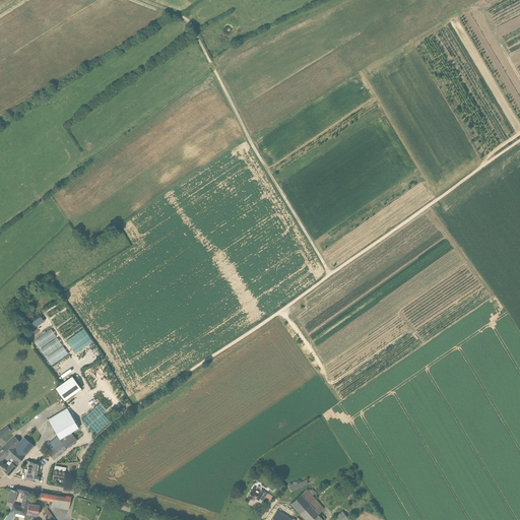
[(52,329),(35,340),(40,347),(57,337),(52,329)]
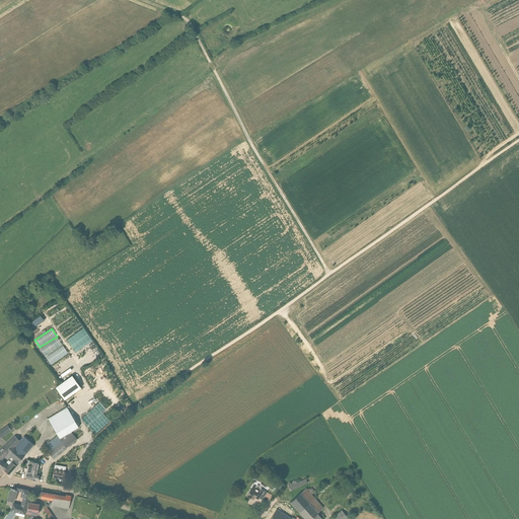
[(76,352),(80,350),(80,330),(67,339),(76,352)]
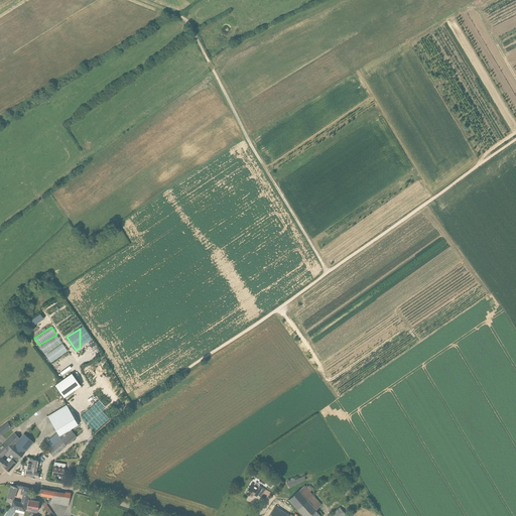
[(57,335),(40,346),(45,354),(62,343),(57,335)]
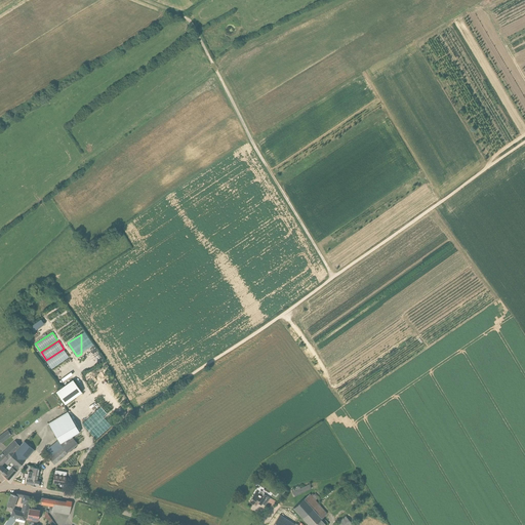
[(47,361),(52,368),(70,357),(65,350),(47,361)]
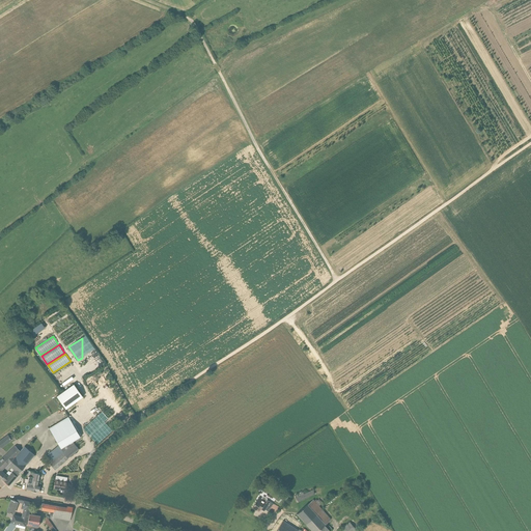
[(75,384),(57,396),(66,409),(83,396),(75,384)]
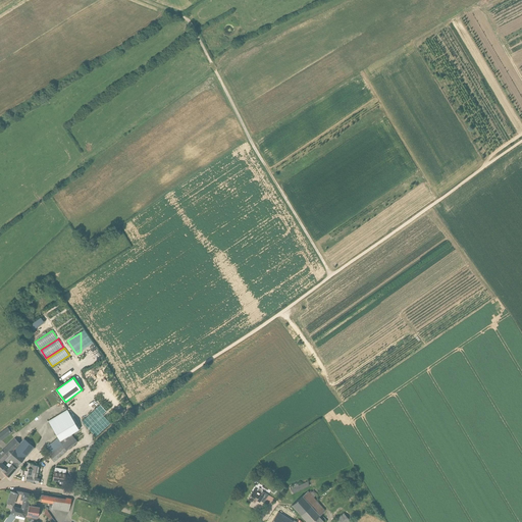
[(47,447),(52,453),(72,435),(71,434),(79,429),(67,410),(48,421),(57,437),(47,447)]
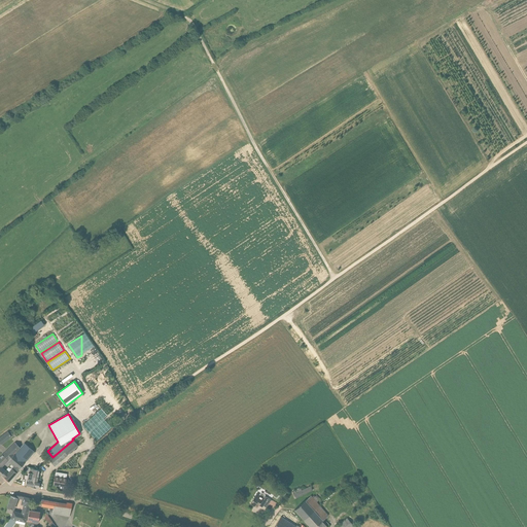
[(5,436),(4,435),(0,437),(0,443),(1,445),(11,436),(8,433),(5,436)]
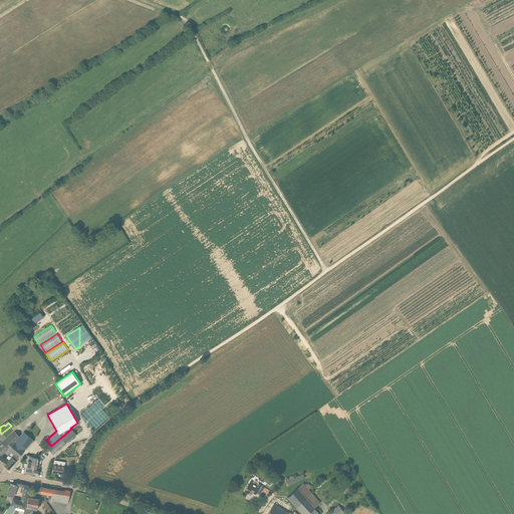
[(76,435),(71,429),(51,446),(48,449),(53,455),(65,445),(65,444),(76,435)]
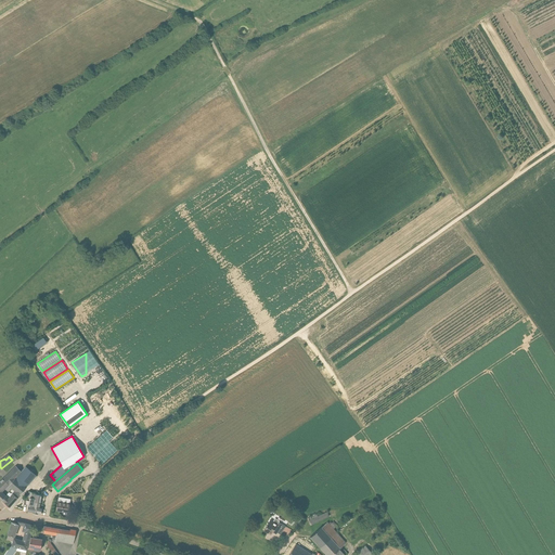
[(0,500),(1,501),(2,500),(10,493),(9,492),(5,495),(1,492),(8,486),(9,486),(10,487),(15,479),(18,475),(21,472),(16,466),(13,469),(0,481),(0,500)]
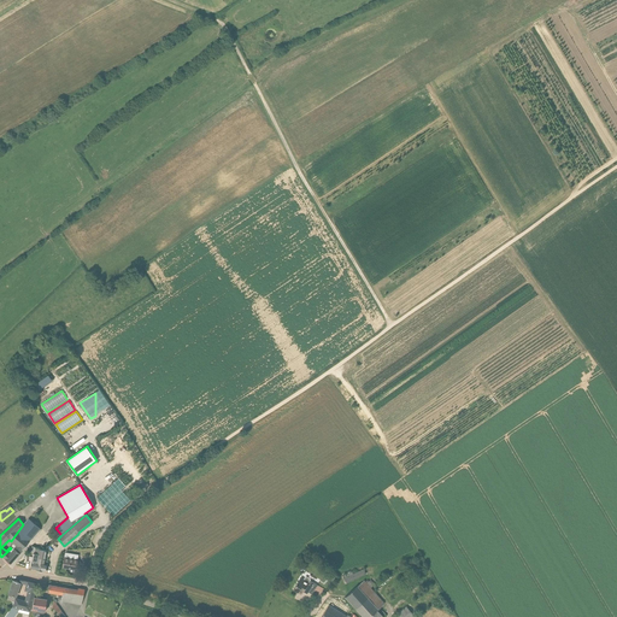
[(11,548),(3,556),(11,563),(29,542),(40,529),(28,518),(17,533),(11,541),(15,544),(17,546),(15,548),(11,548)]
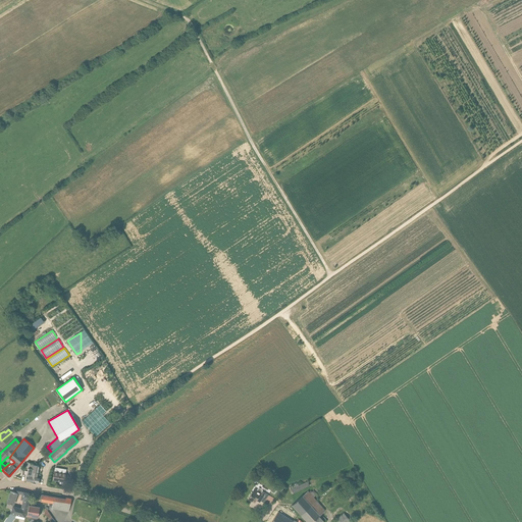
[(25,481),(31,482),(33,469),(32,469),(29,469),(30,464),(27,463),(24,469),(28,470),(27,475),(25,479),(25,481)]
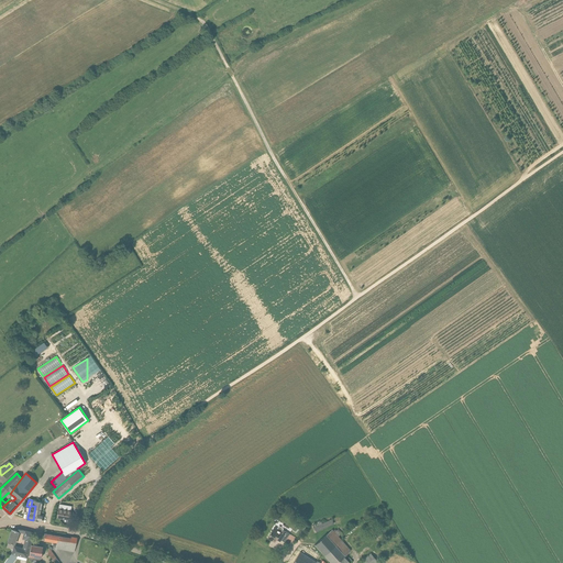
[(39,521),(42,521),(43,515),(40,515),(41,507),(35,506),(33,520),(39,521)]
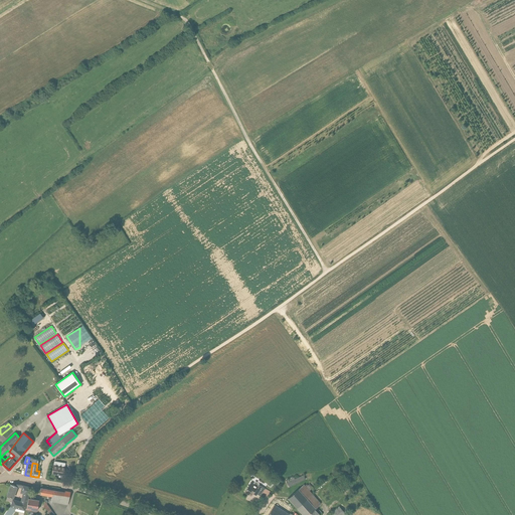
[(53,466),(52,474),(63,476),(65,468),(53,466)]
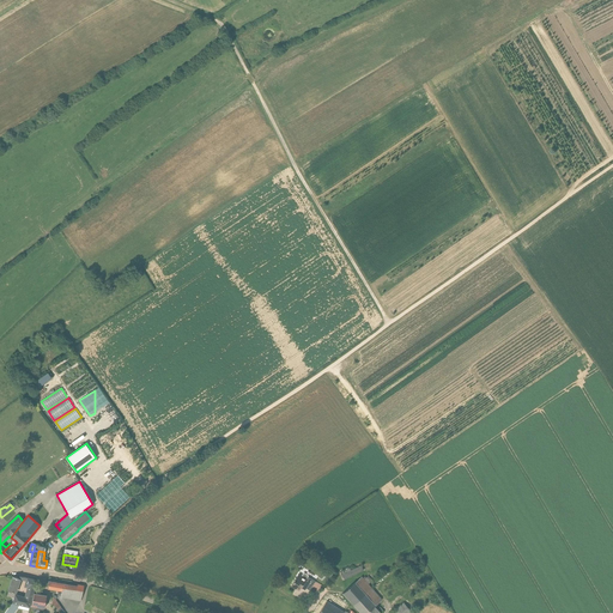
[(302,588),(305,590),(311,580),(308,577),(307,578),(302,576),(299,580),(296,578),(291,586),(296,589),(297,587),(301,589),(302,588)]
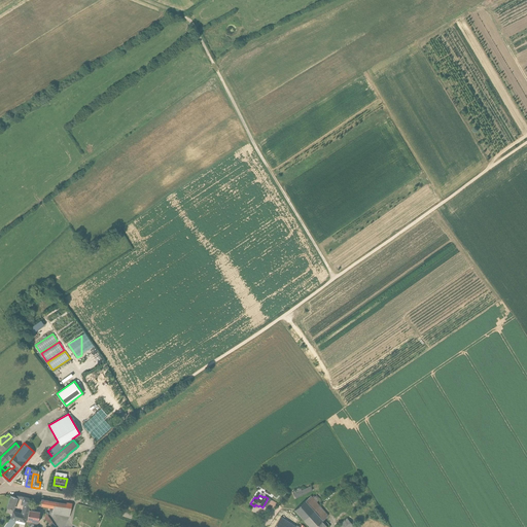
[(12,512),(16,498),(11,496),(7,508),(6,513),(12,515),(11,519),(5,526),(11,526),(14,524),(16,520),(26,522),(31,499),(24,497),(22,504),(24,504),(22,514),(12,512)]
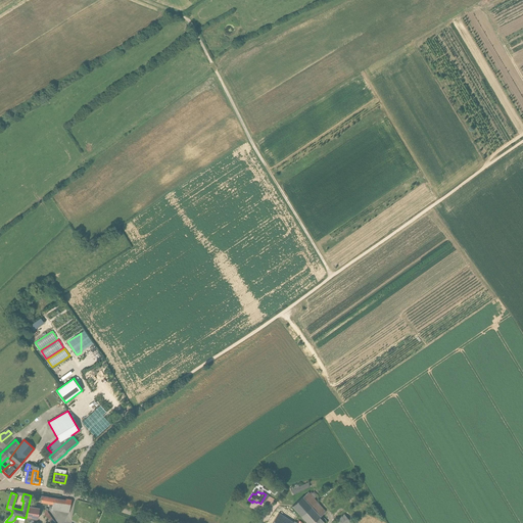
[(54,498),(41,496),(41,502),(47,504),(53,505),(51,511),(53,512),(53,510),(69,513),(72,501),(66,498),(65,501),(54,498)]
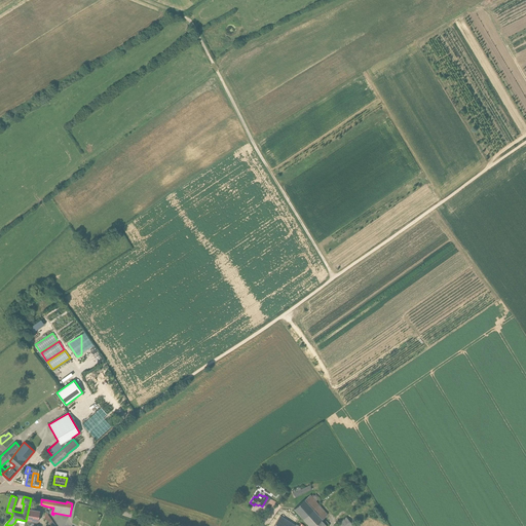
[(303,519),(313,510),(304,499),(294,510),(303,519)]
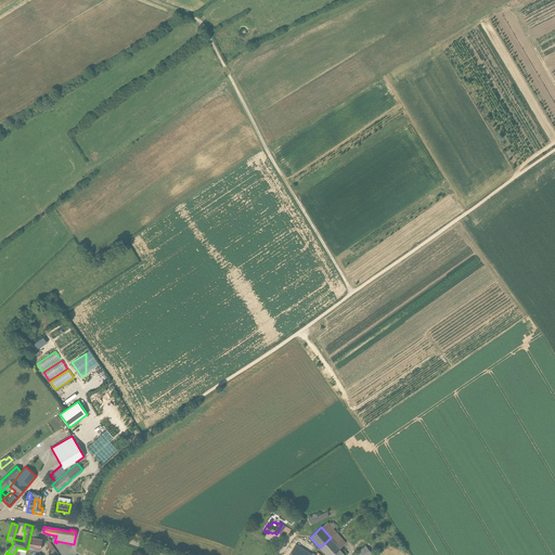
[(42,540),(30,538),(28,551),(30,553),(33,551),(39,552),(39,550),(40,550),(42,540)]
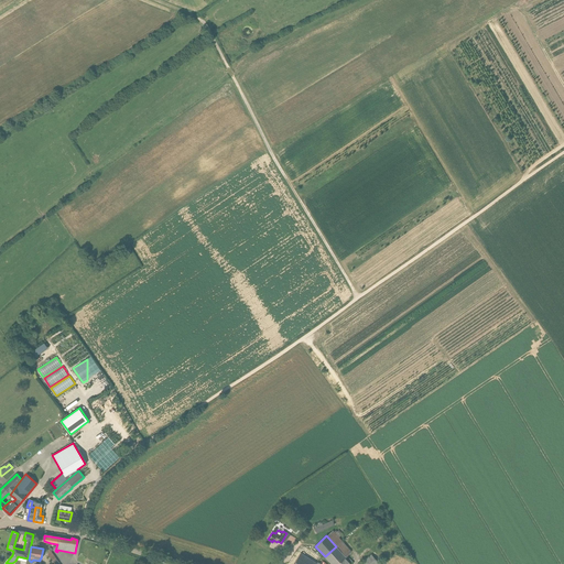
[(346,557),(336,546),(325,556),(331,563),(337,563),(338,563),(337,563),(351,563),(354,563),(348,557),(346,559),(345,559),(346,557)]
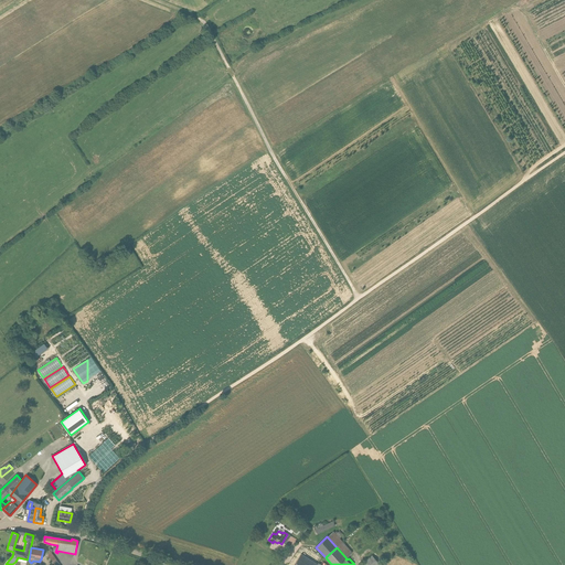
[(54,564),(59,564),(52,554),(51,554),(52,550),(50,548),(48,555),(54,564)]
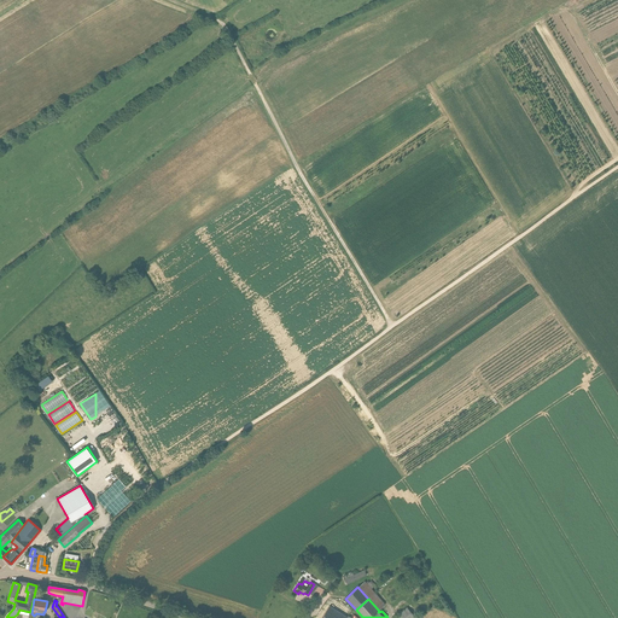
[(347,617),(348,617),(330,606),(321,617),(347,617)]
